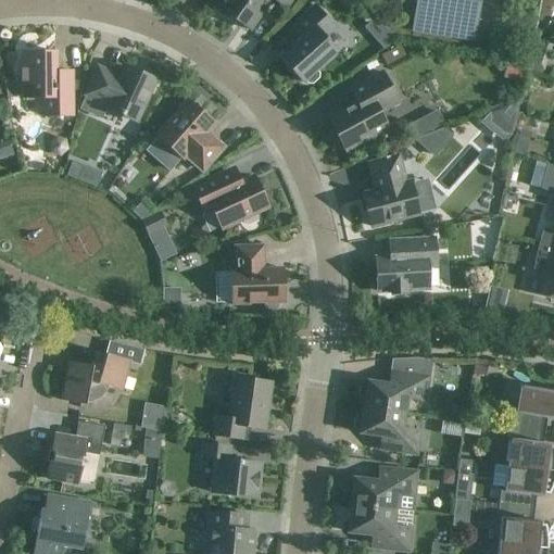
[(225,0),(221,7),(252,28),(271,0),(278,0),(288,7),(292,0),(225,0)]
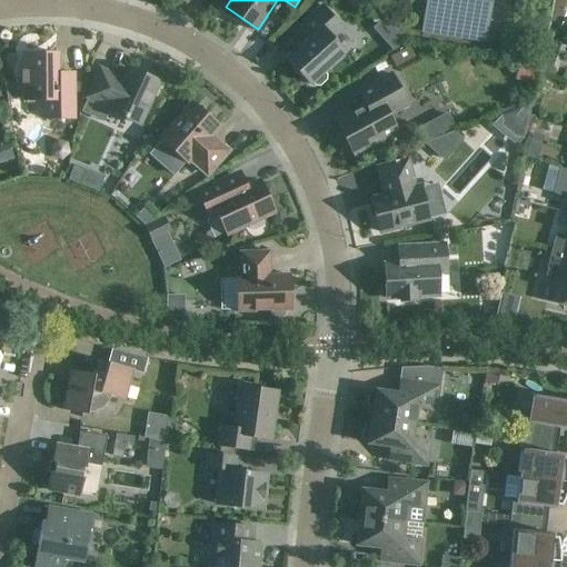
[(486,21),(488,0),(429,0),(427,12),(486,21)]
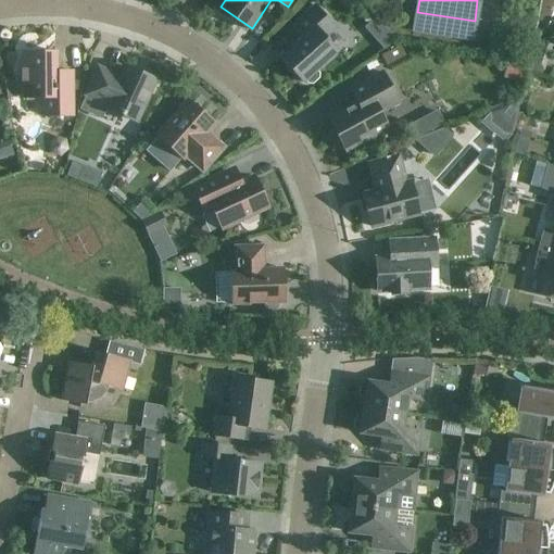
[(334,22),(317,3),(292,25),(302,36),(281,54),(304,79),(306,78),(310,82),(314,82),(320,76),(320,72),(317,67),(338,49),(323,33),(334,22)]
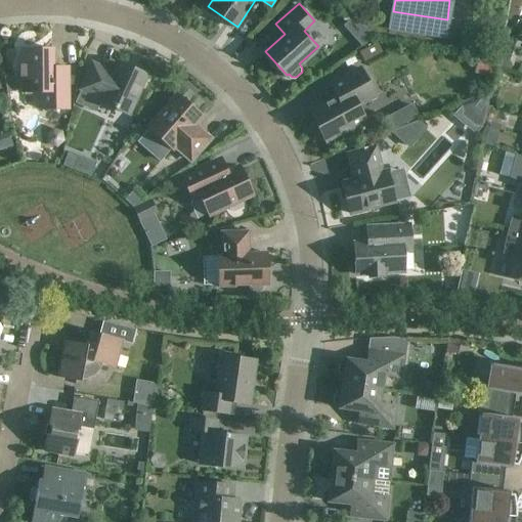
[(374,34),(367,27),(356,37),(362,44),(374,34)]
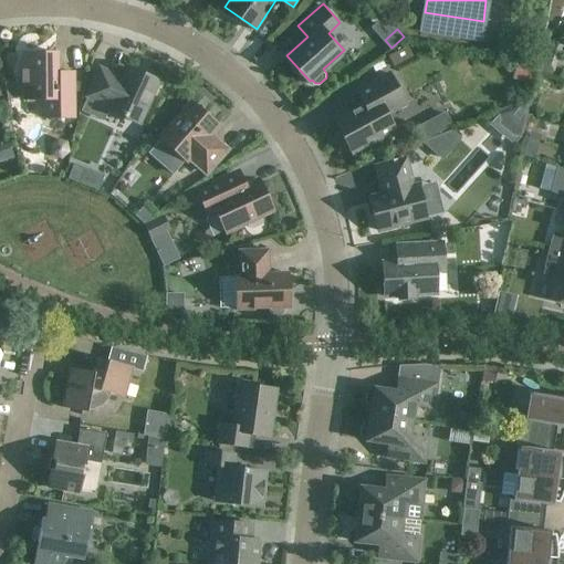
[(507,52),(508,43),(492,42),(491,51),(507,52)]
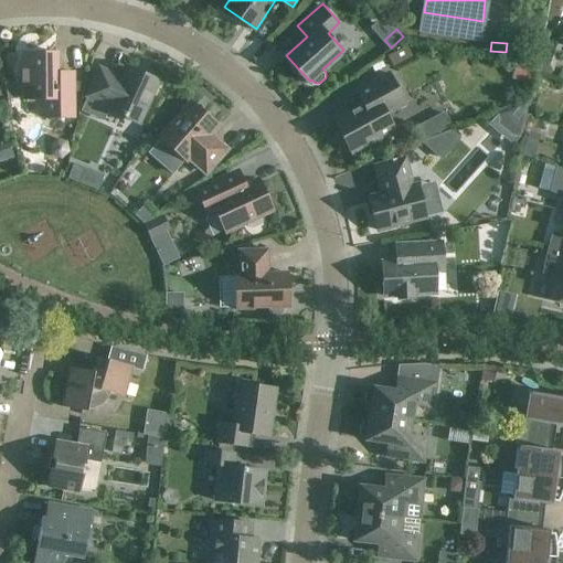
[(59,71),(59,51),(24,51),(24,67),(21,71),(21,77),(24,82),(25,98),(46,97),(46,116),(75,116),(75,71),(59,71)]
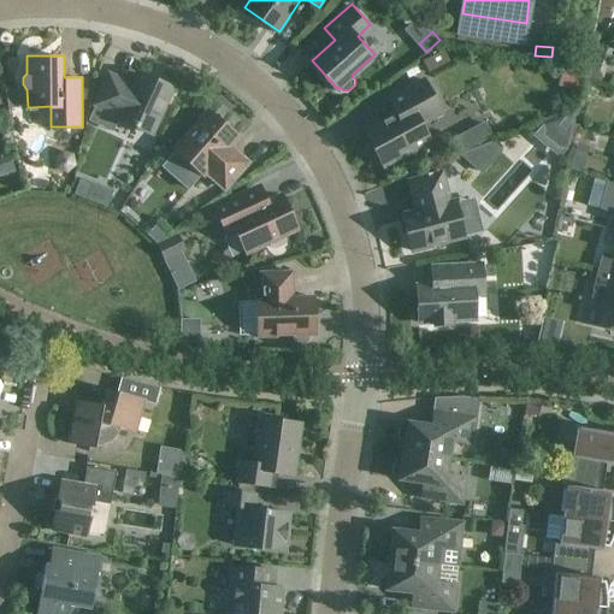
[(580,87),(583,72),(564,69),(561,83),(580,87)]
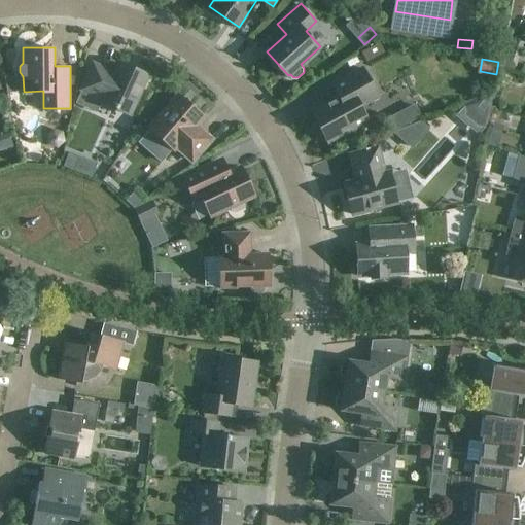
[(108,68),(95,62),(82,88),(104,98),(103,101),(132,113),(149,74),(120,61),(115,73),(107,69),(108,68)]
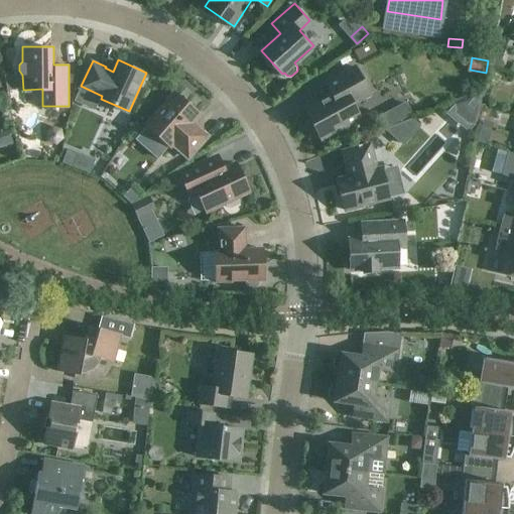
[(371,93),(357,66),(327,82),(334,94),(306,109),(322,137),(361,116),(354,102),(371,93)]
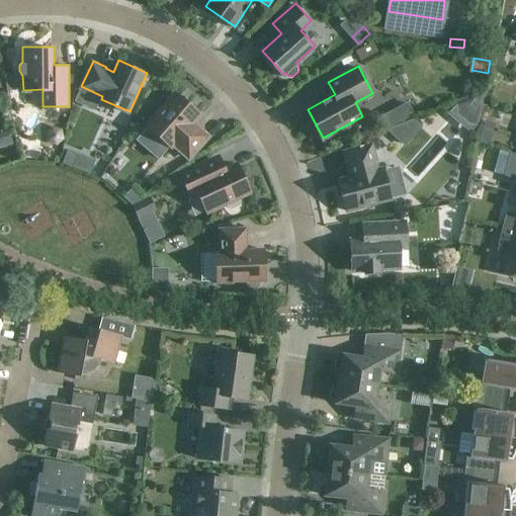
[(17,74),(6,74),(9,87),(18,87),(17,74)]
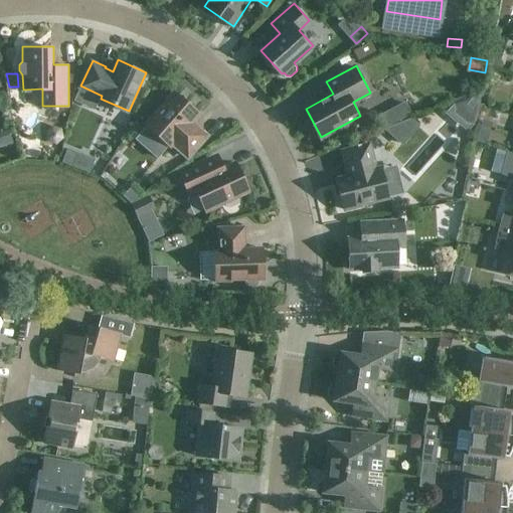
[(455,105),(463,113),(477,99),(470,91),(455,105)]
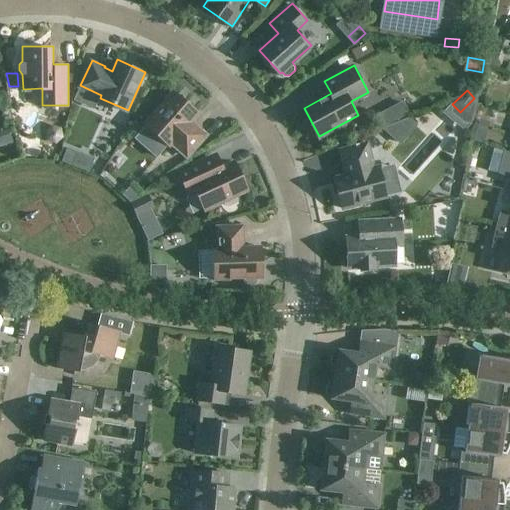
[(198,111),(175,91),(146,123),(170,144),(172,141),(188,155),(207,134),(195,124),(194,125),(189,121),(198,111)]
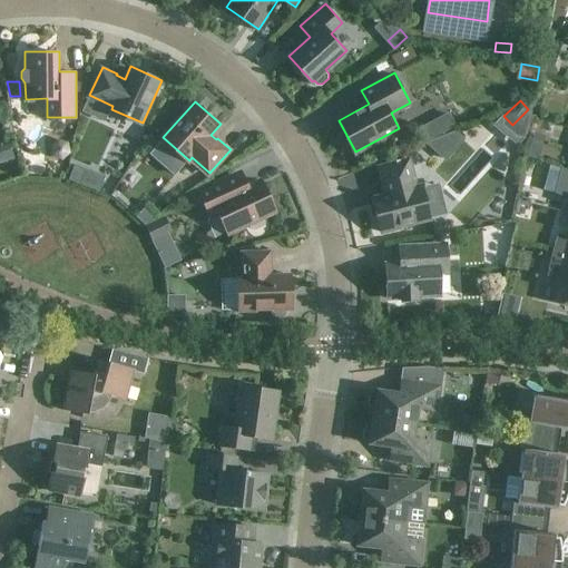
[(443,133),(449,150),(469,143),(466,135),(471,133),(468,124),(443,133)]
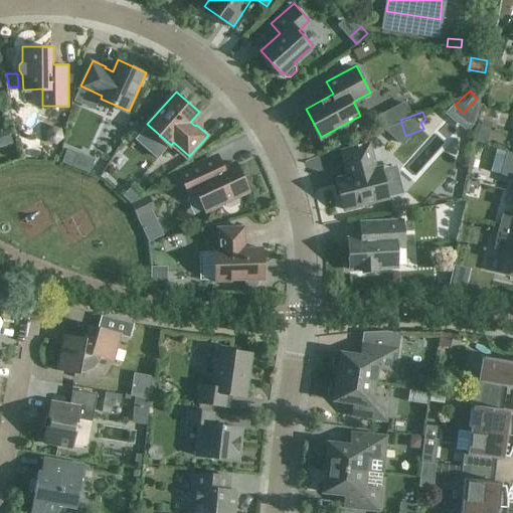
[(345,208),(389,197),(382,166),(377,167),(370,143),(343,150),(348,167),(350,166),(352,174),(337,178),(345,208)]
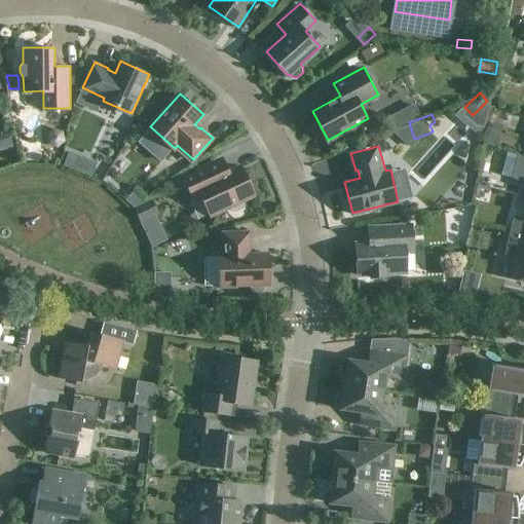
[(523,154),(520,153),(514,177),(523,180),(523,154)]
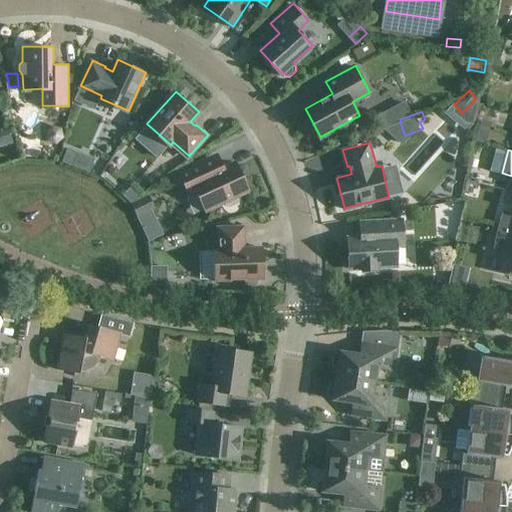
[(200,196),(205,198),(208,196),(213,207),(225,201),(227,204),(232,206),(239,203),(240,198),(239,194),(249,190),(236,162),(221,169),(217,167),(213,157),(181,172),(190,191),(196,188),(200,196)]
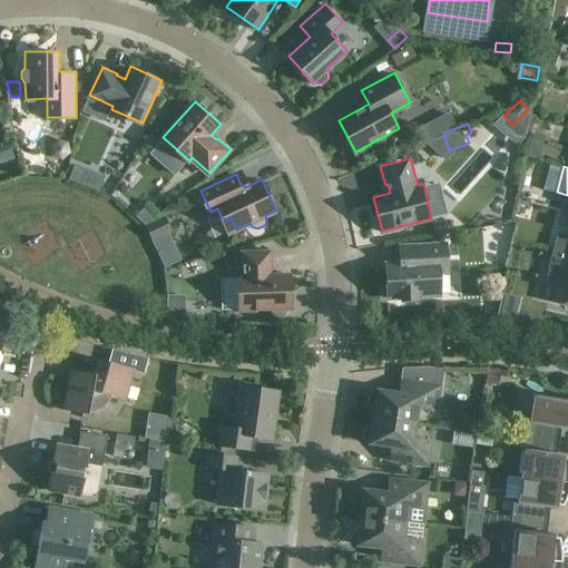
[(146,206),(137,216),(146,223),(155,213),(146,206)]
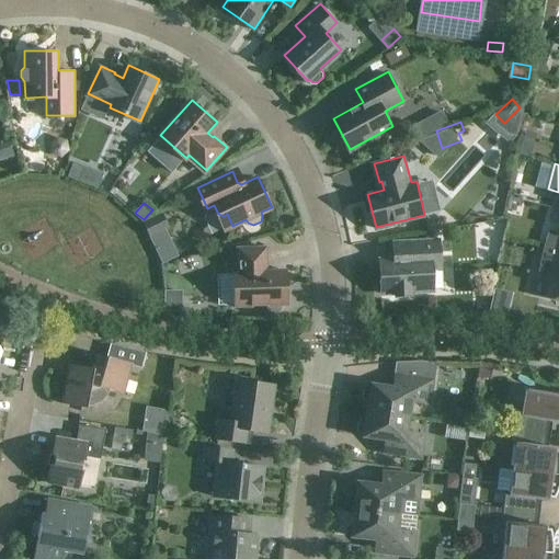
[(546,246),(558,249),(558,234),(549,231),(546,246)]
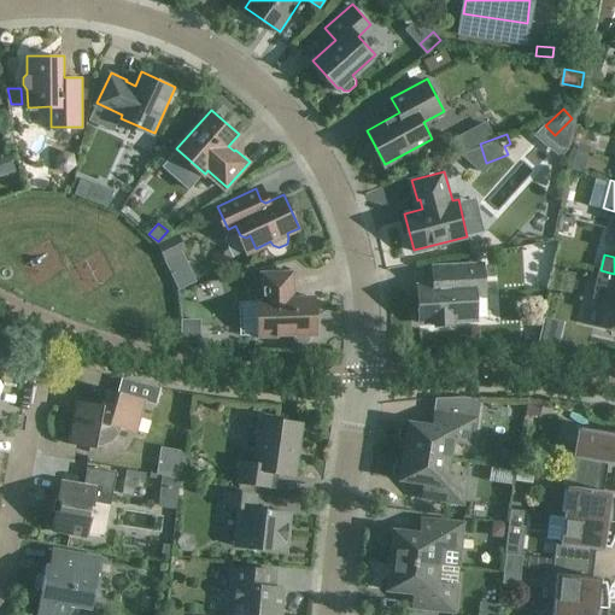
[(420,285),(421,321),(437,321),(437,324),(452,323),(452,320),(478,318),(476,290),(486,290),(485,264),(441,267),(443,280),(439,283),(420,285)]
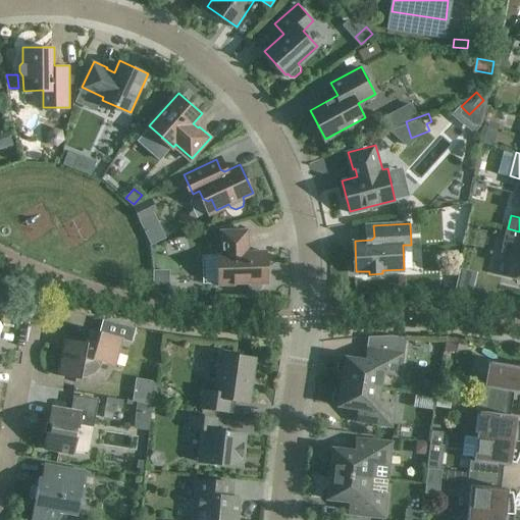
[(264,282),(268,282),(267,250),(250,251),(249,228),(221,229),(222,252),(218,252),(219,284),(249,283),(251,288),(255,290),(259,290),(262,287),(264,282)]
